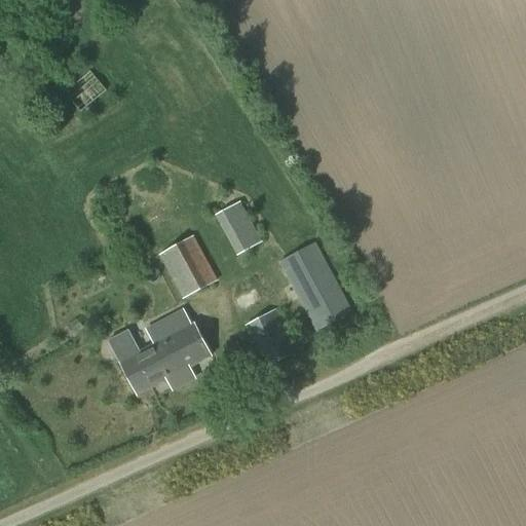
[(215,216),(237,256),(264,240),(240,200),(215,216)]
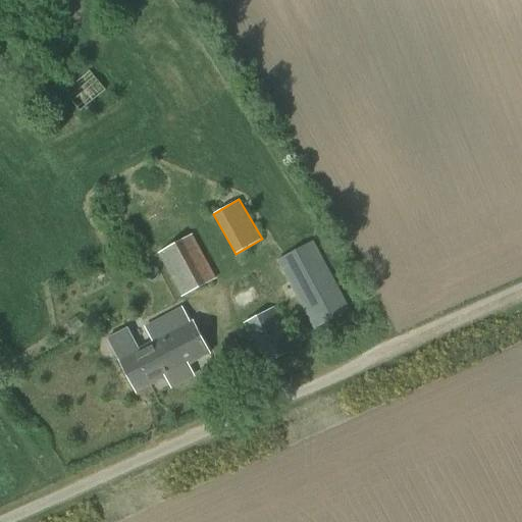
[(215,278),(192,235),(158,252),(181,297),(215,278)]
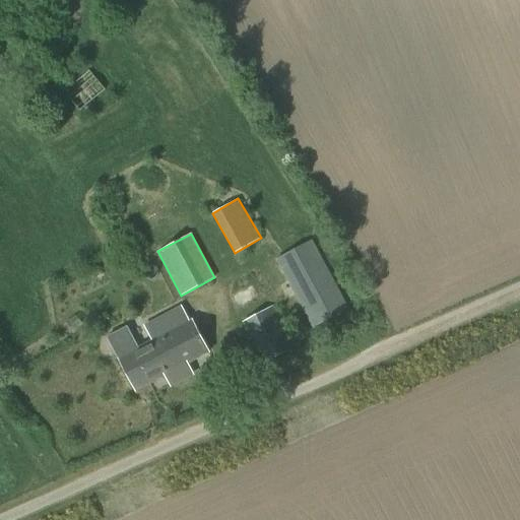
[(313,240),(275,259),(313,329),(349,309),(313,240)]
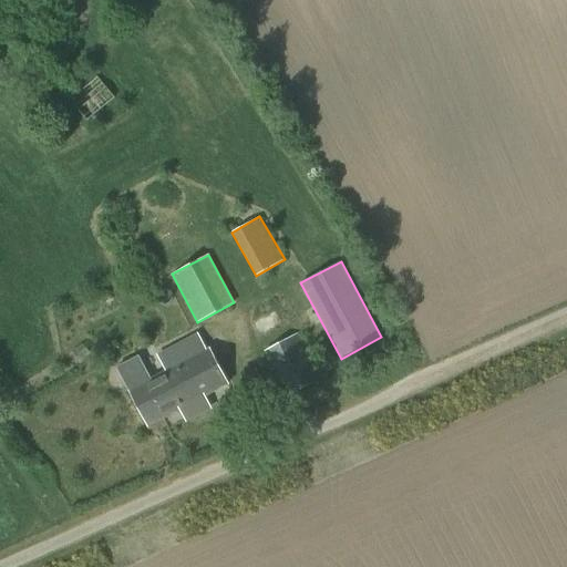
[(286,383),(291,394),(321,379),(298,333),(265,351),(282,385),(286,383)]
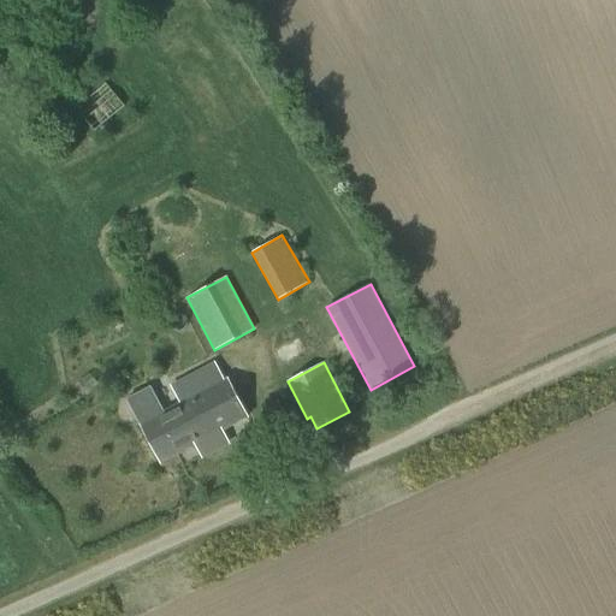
[(214,363),(182,381),(185,390),(188,389),(193,398),(189,401),(209,438),(248,419),(227,381),(225,383),(214,363)]
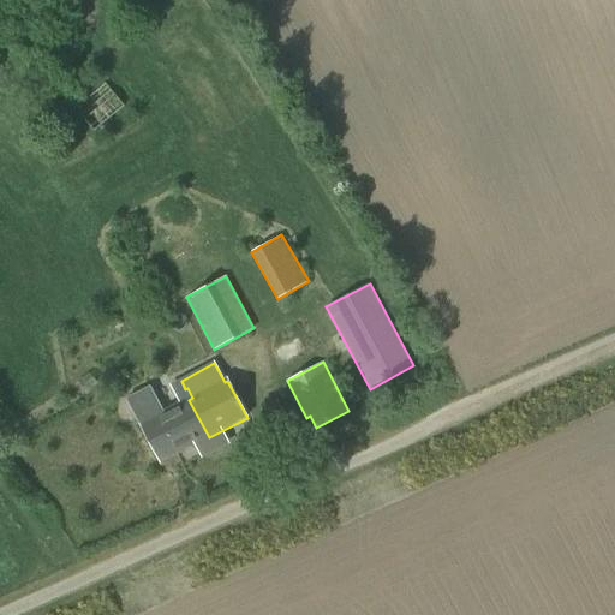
[(185,389),(181,381),(173,384),(179,396),(160,406),(150,387),(126,400),(160,464),(209,437),(189,400),(192,398),(187,388),(185,389)]
